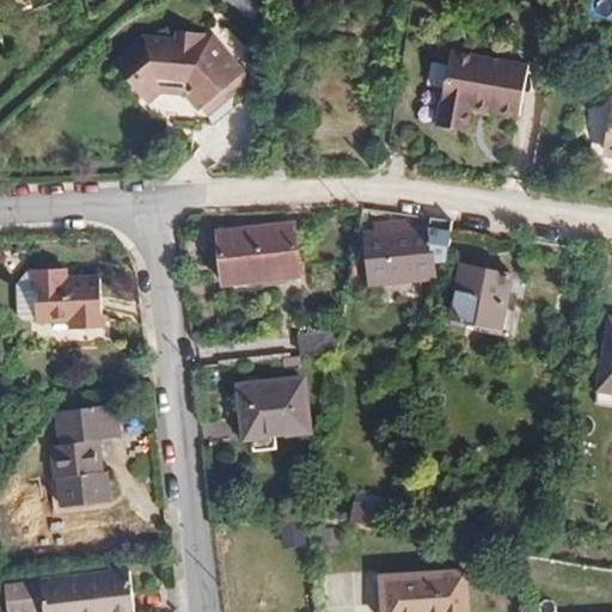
[(142,35),(112,61),(148,102),(163,92),(183,93),(197,110),(201,108),(208,115),(244,85),(212,44),(212,34),(175,30),(175,38),(142,35)]
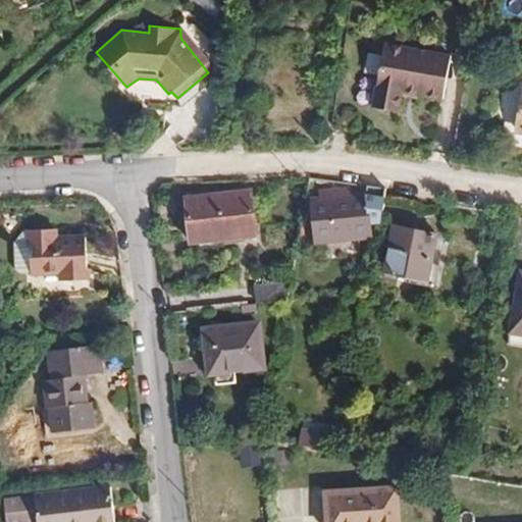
[(382,41),(372,104),(397,108),(401,88),(441,95),(449,52),(382,41)]
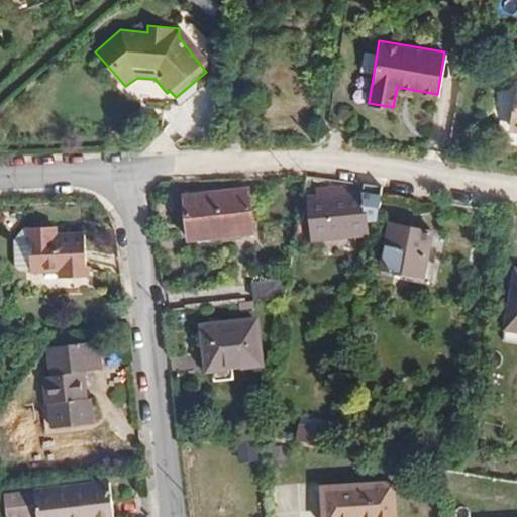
[(184,193),(189,238),(253,232),(248,186),(184,193)]
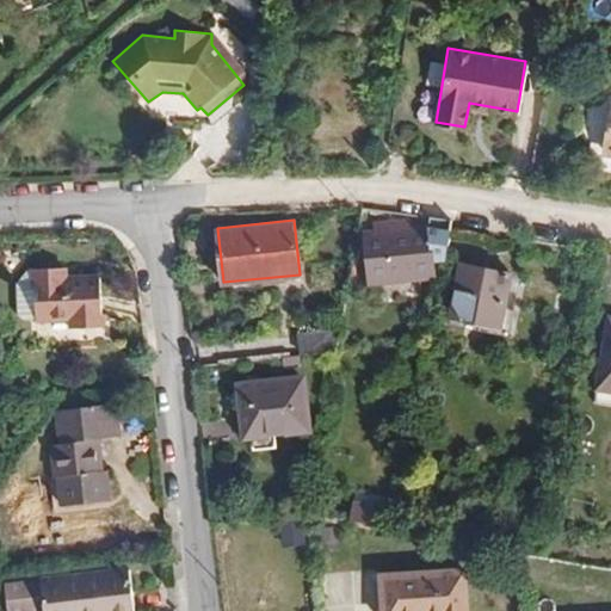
[(438,277),(443,260),(445,260),(451,227),(432,229),(432,224),(412,226),(412,220),(372,223),(374,230),(364,230),(370,284),(438,277)]
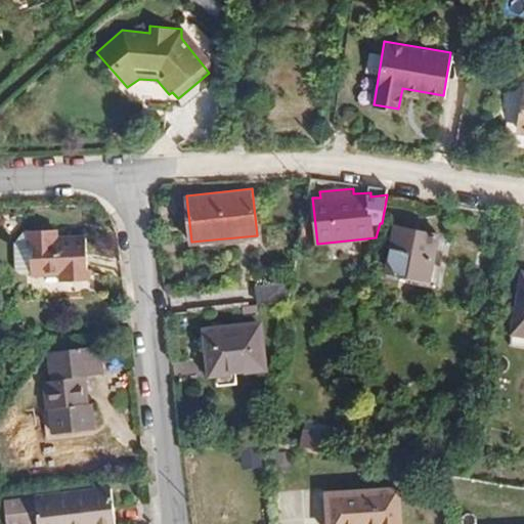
[(394,225),(384,271),(430,280),(440,233),(394,225)]
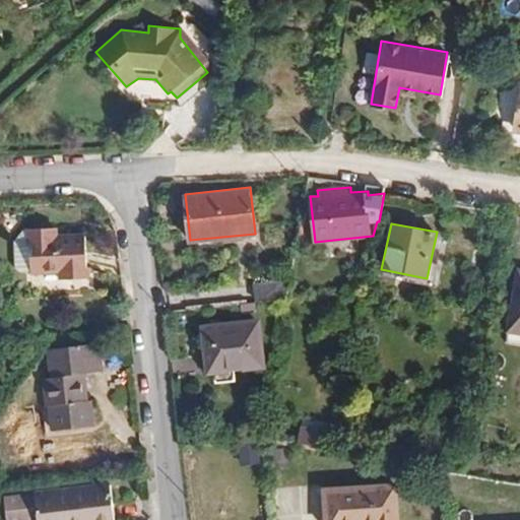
[(28,230),(30,272),(59,271),(59,278),(86,277),(85,235),(59,235),(58,229),(28,230)]
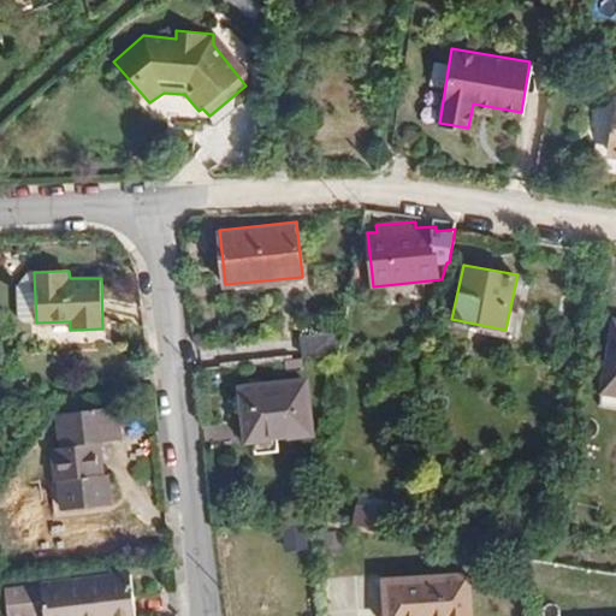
[(615,319),(600,404),(615,407),(615,319)]
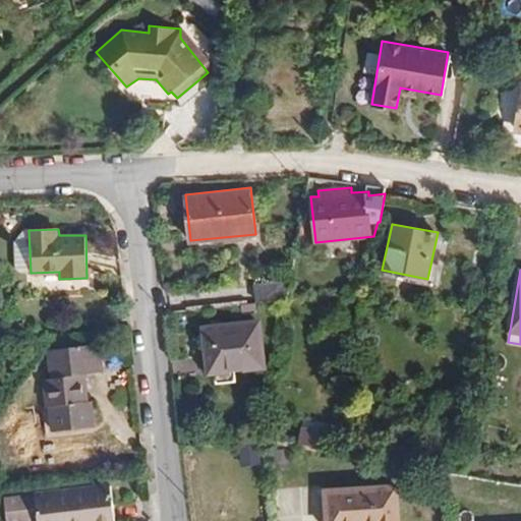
[(286,297),(290,278),(252,282),(254,300),(286,297)]
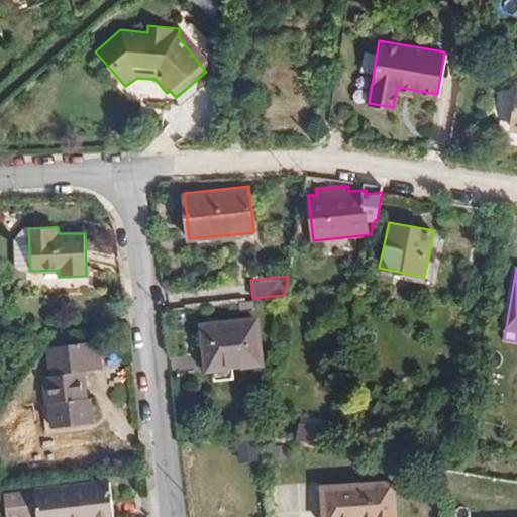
[(253,308),(252,298),(238,300),(238,310),(253,308)]
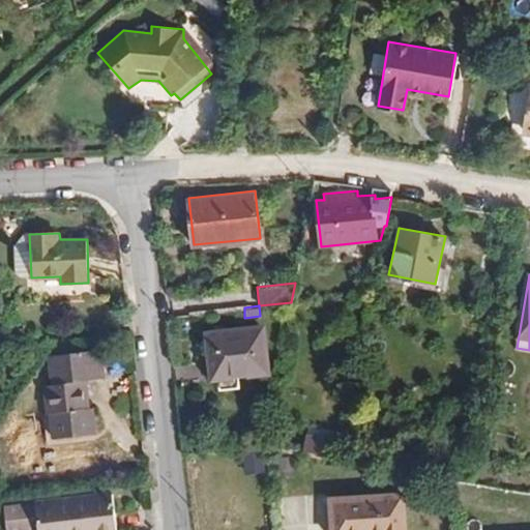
[(268,372),(263,326),(207,333),(212,379),(217,379),(217,377),(238,375),(268,372)]
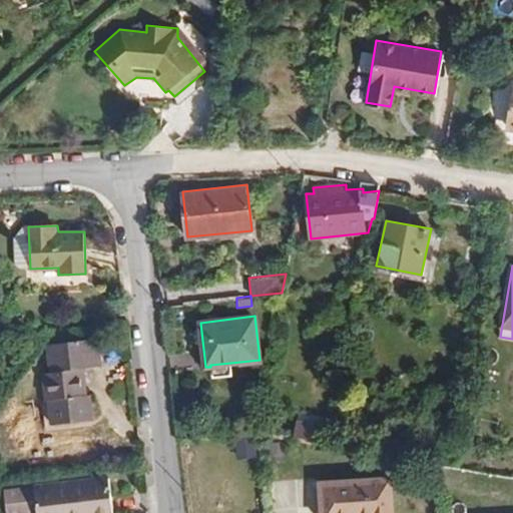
[(474,339),(475,327),(464,325),(462,337),(474,339)]
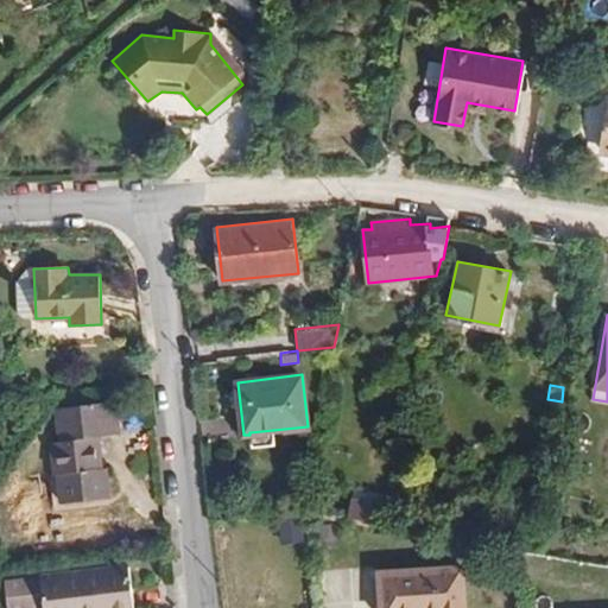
[(96,469),(93,437),(99,436),(115,435),(112,404),(55,410),(58,442),(49,443),(52,474),(56,474),(59,502),(109,498),(107,468),(102,468),(96,469)]
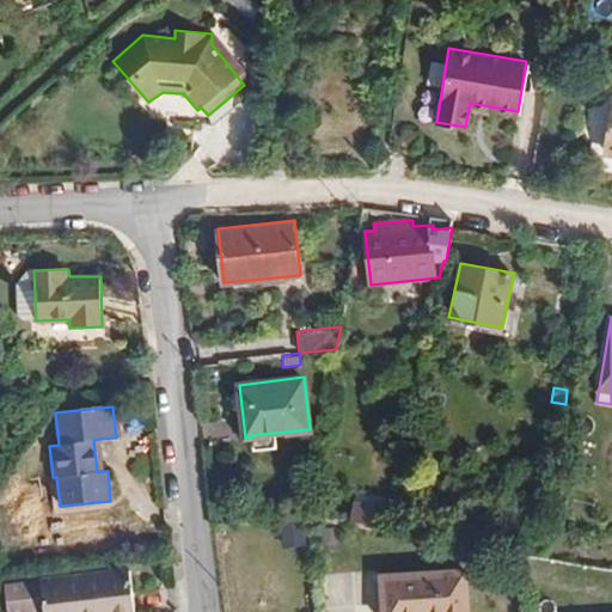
[(275,433),(251,435),(251,438),(251,451),(275,447),(275,433)]
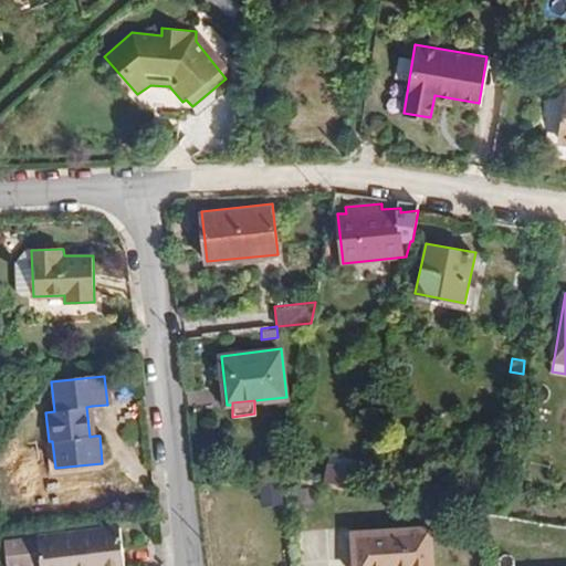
[(95,436),(92,406),(86,407),(90,437),(95,436)]
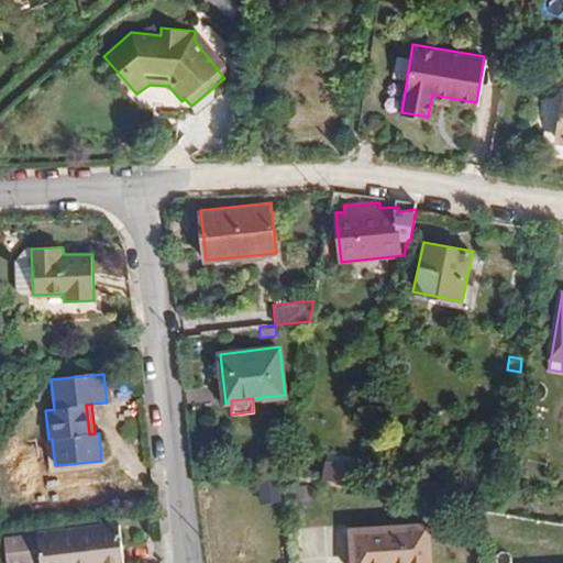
[(326,482),(351,484),(353,459),(327,457),(326,482)]
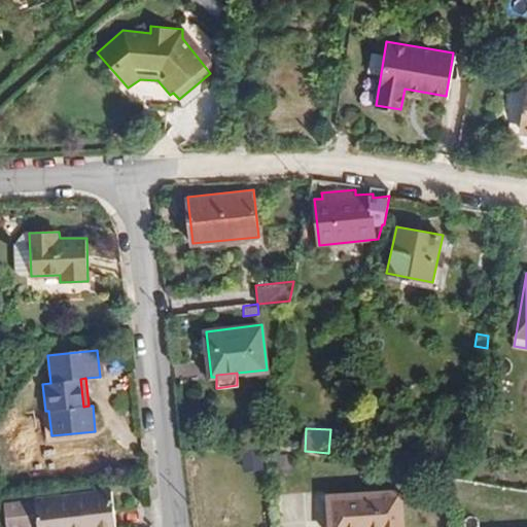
[(244,469),(265,470),(266,451),(244,451),(244,469)]
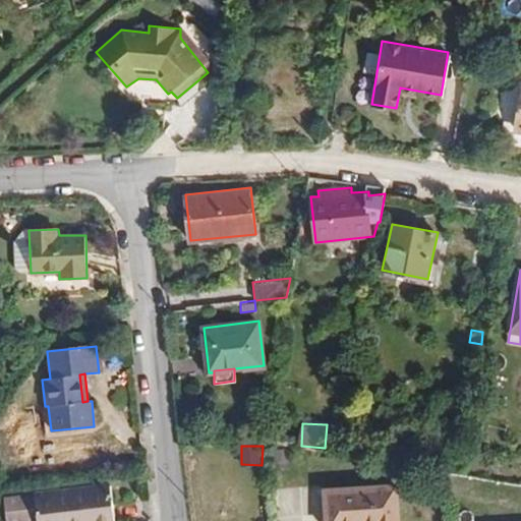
[(399,520),(397,484),(324,488),(326,520),(399,520)]
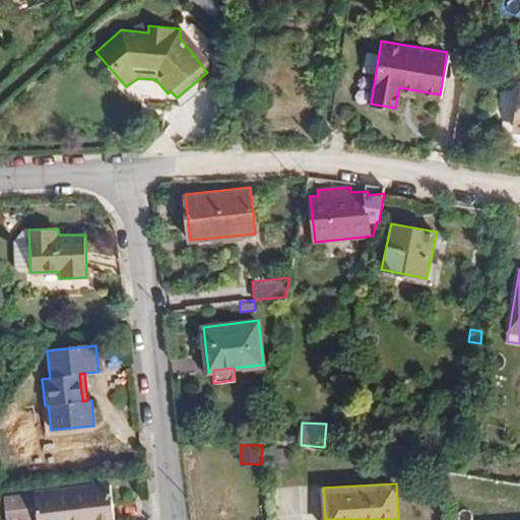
[(113,519),(109,484),(3,496),(5,519),(29,519),(37,519),(113,519)]
